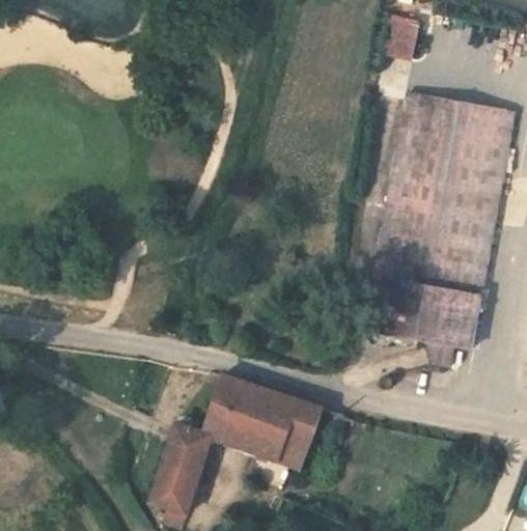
[(427,123),(432,95),(406,91),(400,119),(427,123)]
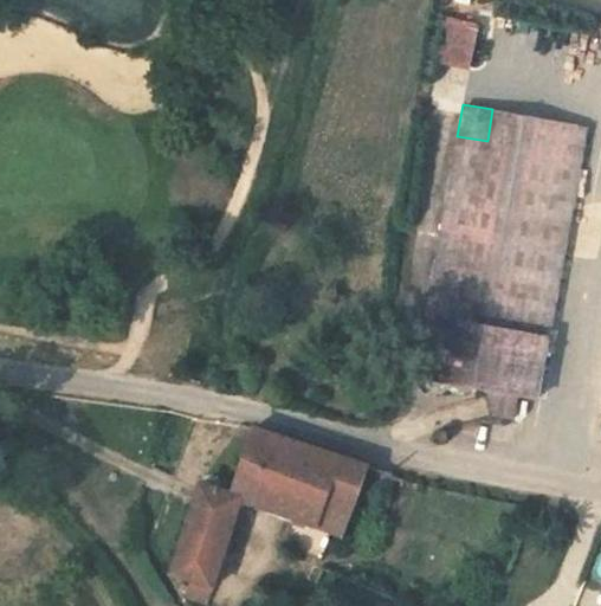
[(586,124),(492,109),(488,141),(457,136),(419,366),(488,378),(521,382),(542,386),(586,124)]
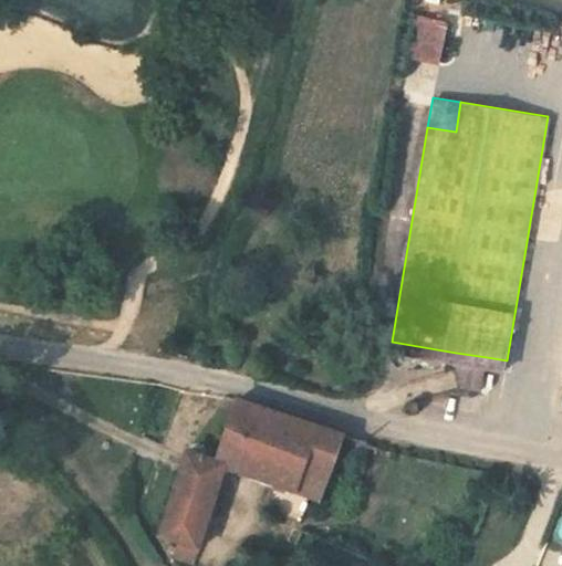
[(487,357),(456,353),(460,384),(480,385),(487,357)]
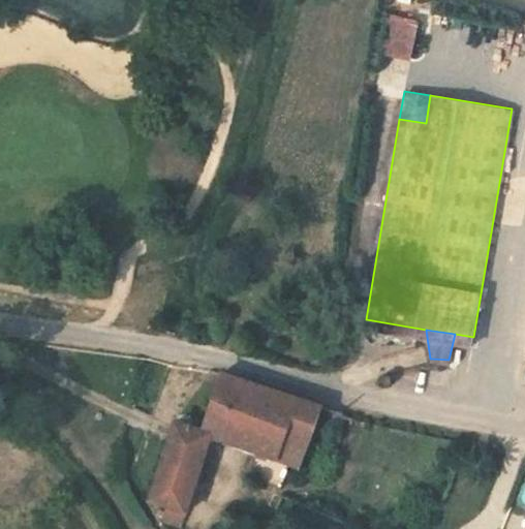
[(421,347),(380,358),(383,372),(425,363),(421,347)]
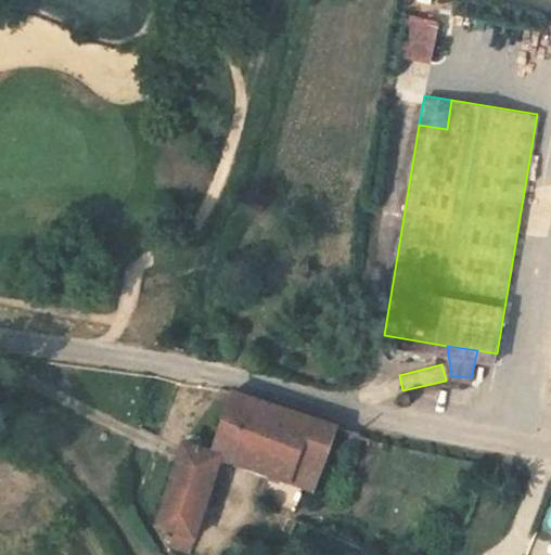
[(225,462),(330,499),(353,426),(229,388),(212,454),(184,444),(153,527),(169,533),(165,543),(186,552),(225,462)]
